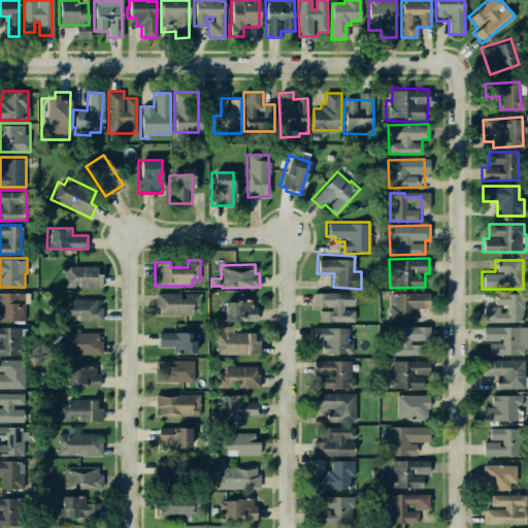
[(64,266),(101,266),(100,287),(64,286),(64,266)]
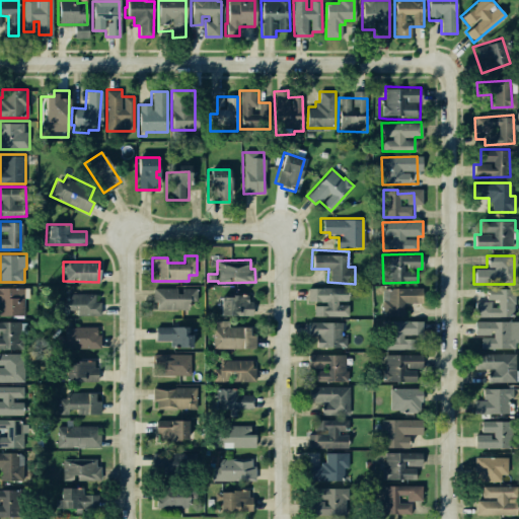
[(0,287),(24,287),(25,316),(0,316),(0,287)]
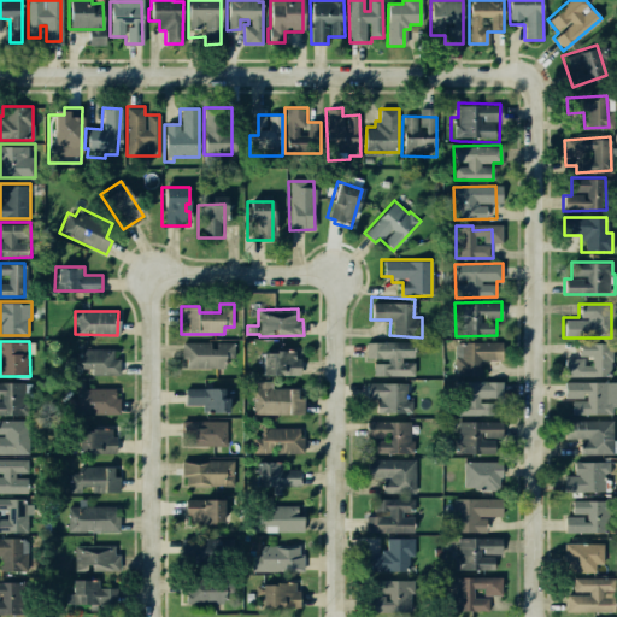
[(182,342),(234,341),(234,358),(227,358),(227,369),(183,369),(182,342)]
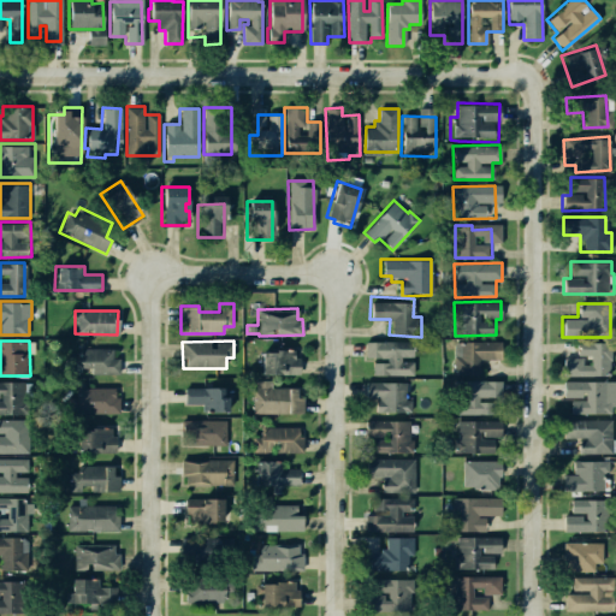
[(365,342),(414,341),(414,357),(400,357),(400,361),(414,361),(414,375),(369,375),(369,362),(386,362),(386,357),(365,357),(365,342)]
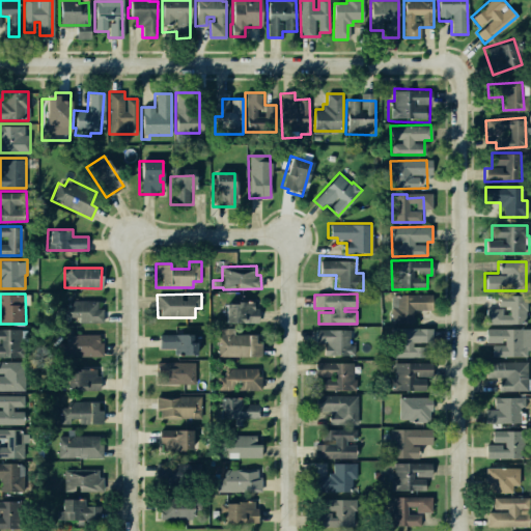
[(391,296),(430,295),(431,311),(415,311),(415,323),(391,323),(391,296)]
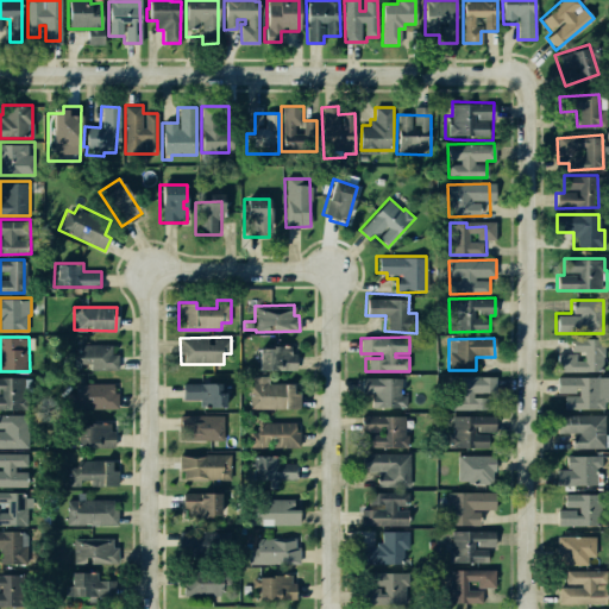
[(556,371),(601,371),(602,339),(583,339),(583,344),(567,344),(567,360),(556,360),(556,371)]
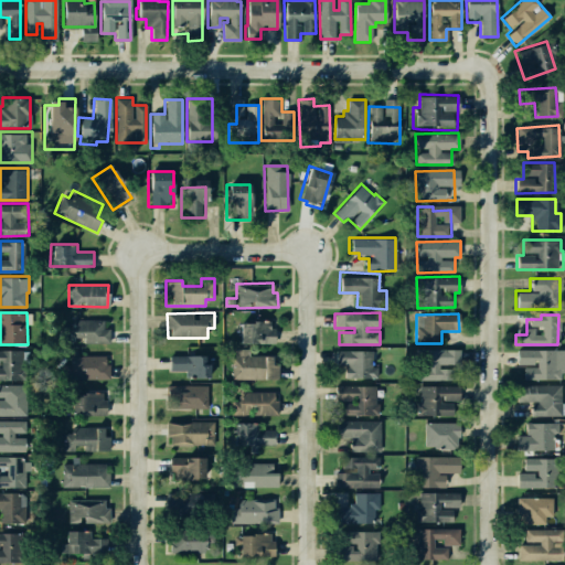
[(70,318),(104,318),(103,328),(110,328),(110,343),(64,343),(64,328),(70,328),(70,318)]
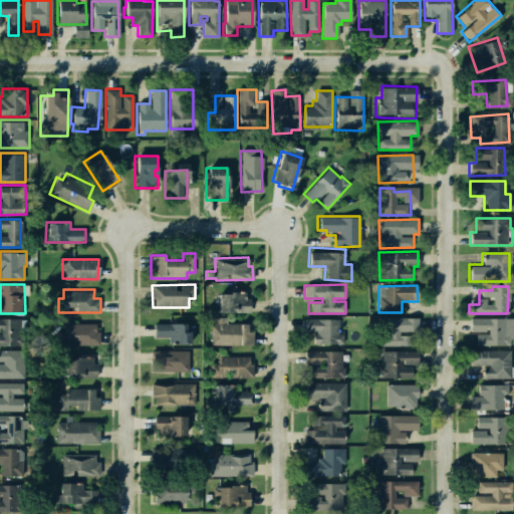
[(217,292),(225,292),(225,291),(247,291),(247,298),(251,298),(251,312),(216,311),(216,303),(212,303),(212,296),(217,296),(217,292)]
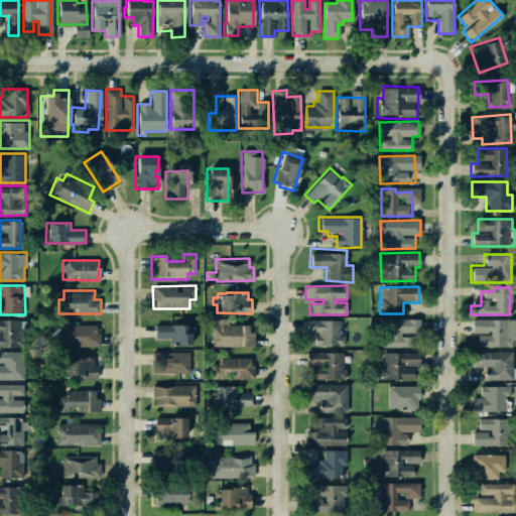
[(210,326),(210,347),(255,347),(255,333),(247,333),(247,325),(227,325),(227,318),(213,318),(213,326),(210,326)]
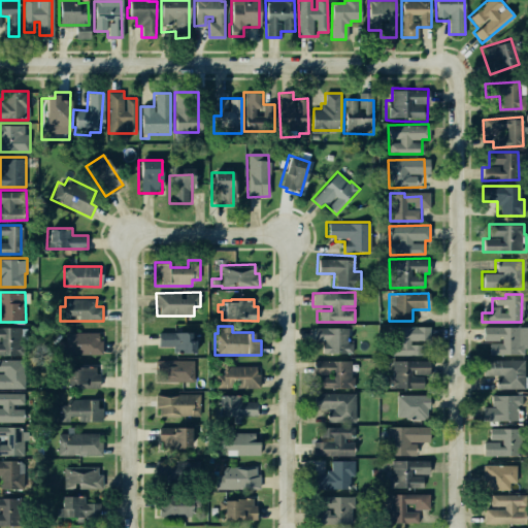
[(390,326),(430,326),(430,340),(424,340),(424,355),(390,355),(390,326)]
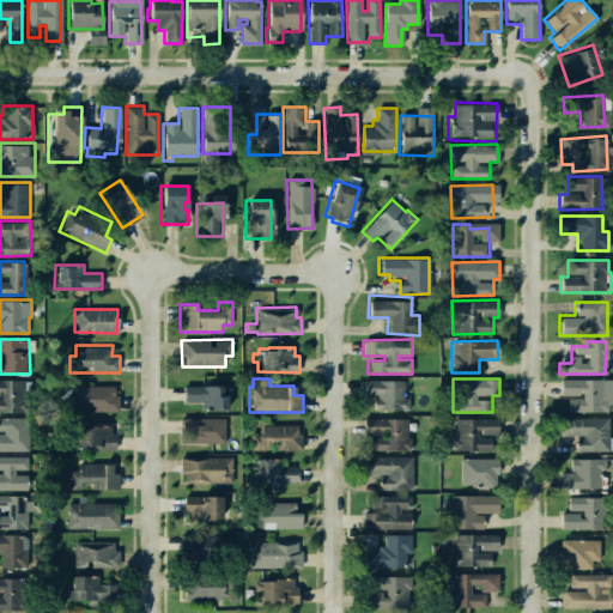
[(560,378),(611,380),(611,412),(566,411),(566,395),(560,395),(560,378)]
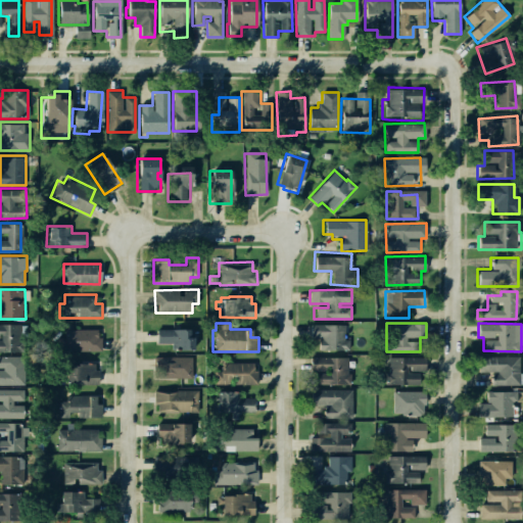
[(0,324),(21,324),(21,351),(0,350),(0,324)]
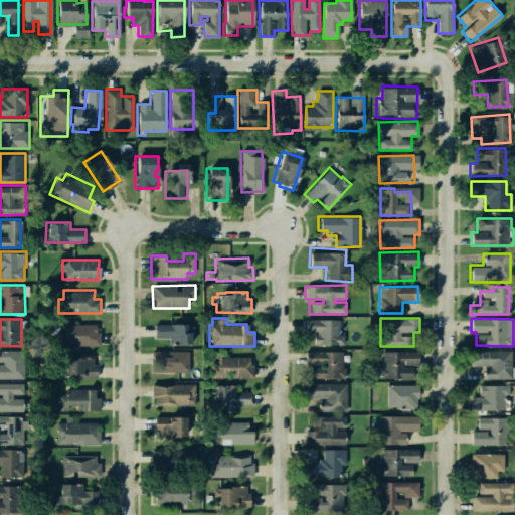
[(305,319),(344,319),(344,344),(313,344),(313,332),(305,332),(305,319)]
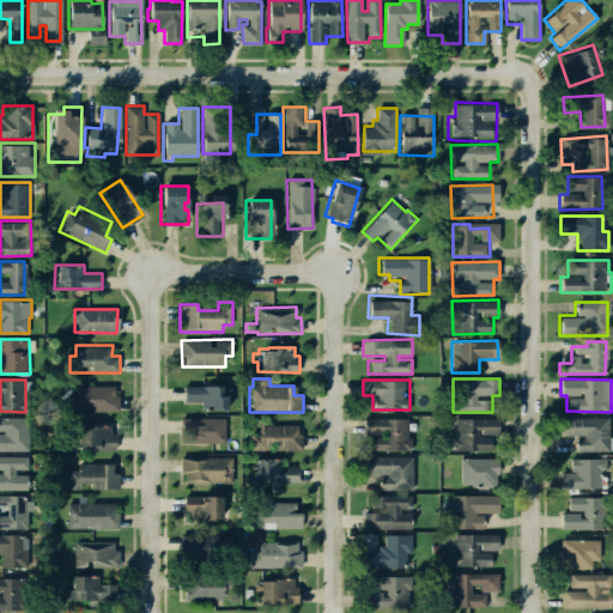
[(76,386),(114,384),(114,394),(119,394),(119,412),(76,413),(76,386)]
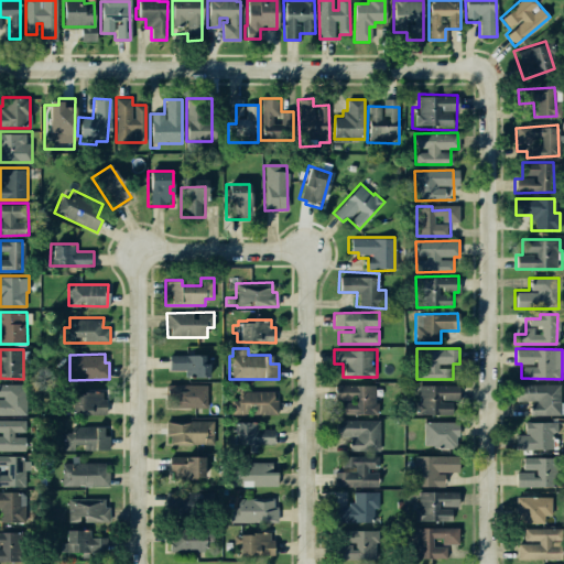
[(167,354),(209,354),(209,378),(186,378),(186,371),(167,371),(167,354)]
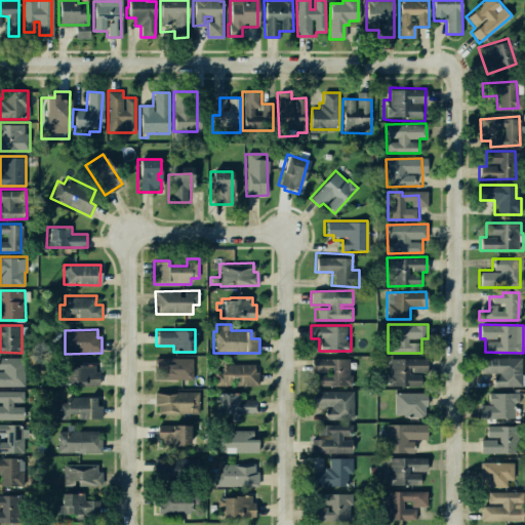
[(0,356),(0,385),(25,386),(25,357),(0,356)]
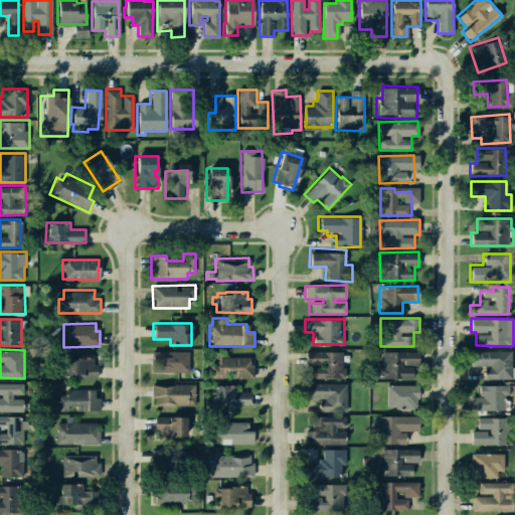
[(150,352),(189,351),(189,371),(185,371),(185,377),(178,377),(178,372),(151,372),(150,352)]
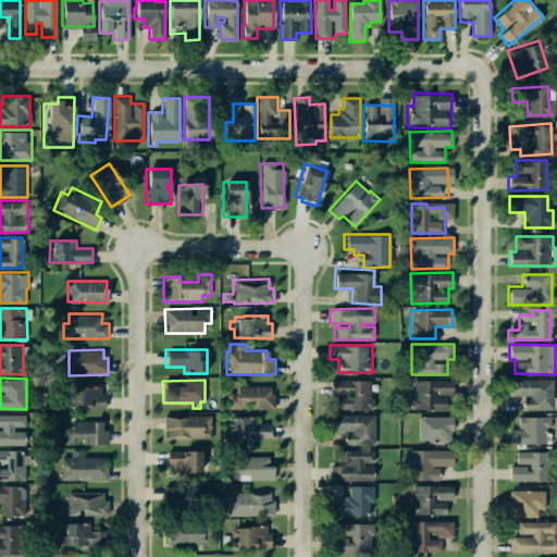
[(413,380),(453,380),(453,395),(446,395),(446,409),(410,409),(410,397),(413,397),(413,380)]
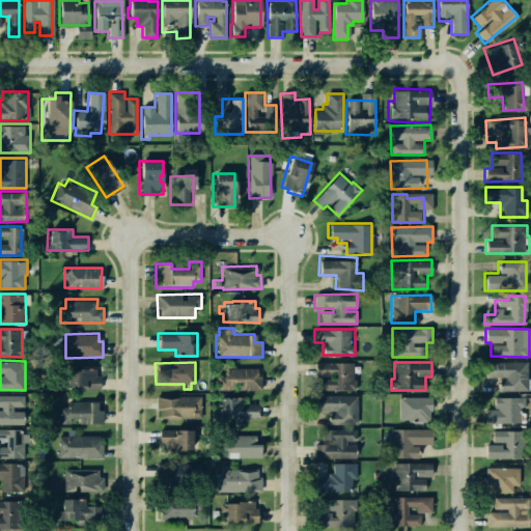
[(485,363),(527,362),(527,379),(530,379),(530,389),(494,390),(494,385),(485,385),(485,363)]
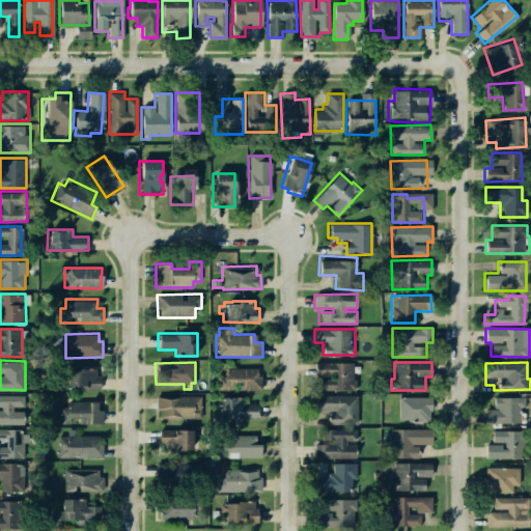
[(312,363),(356,363),(356,389),(320,389),(320,374),(312,374),(312,363)]
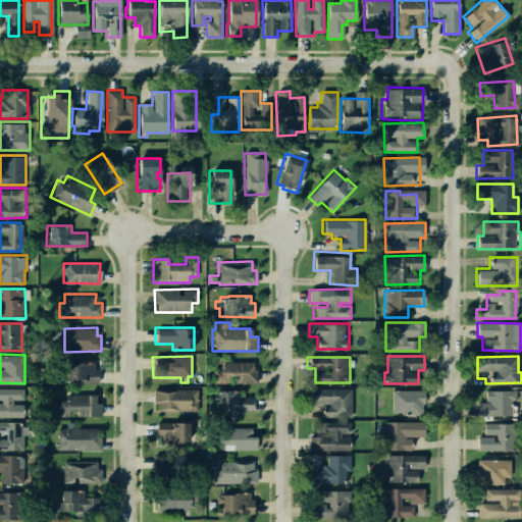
[(64,362),(97,362),(97,383),(64,383),(64,362)]
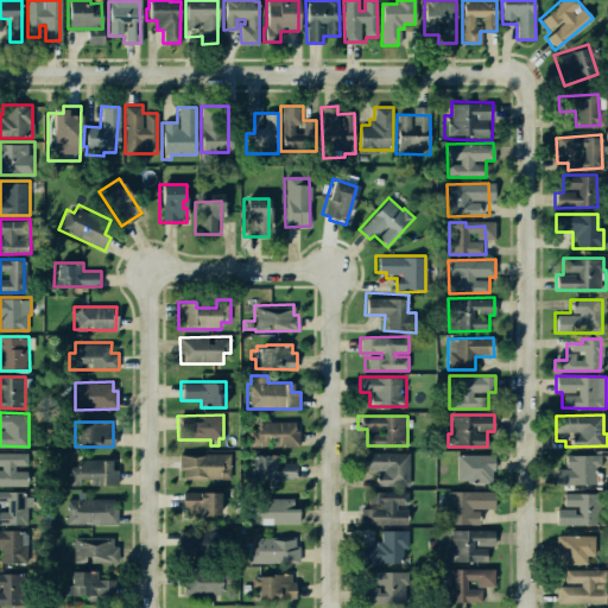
[(248,431),(248,445),(299,447),(299,431),(292,431),(293,422),(255,422),(255,431),(248,431)]
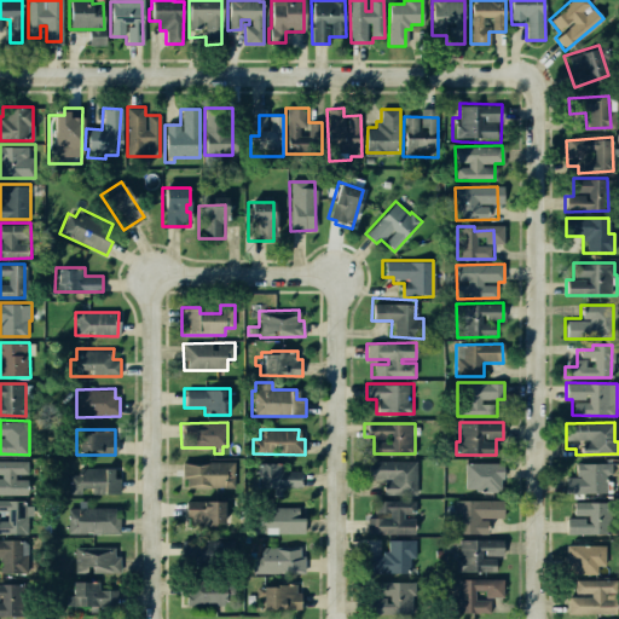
[(0,460),(28,460),(29,493),(0,493),(0,460)]
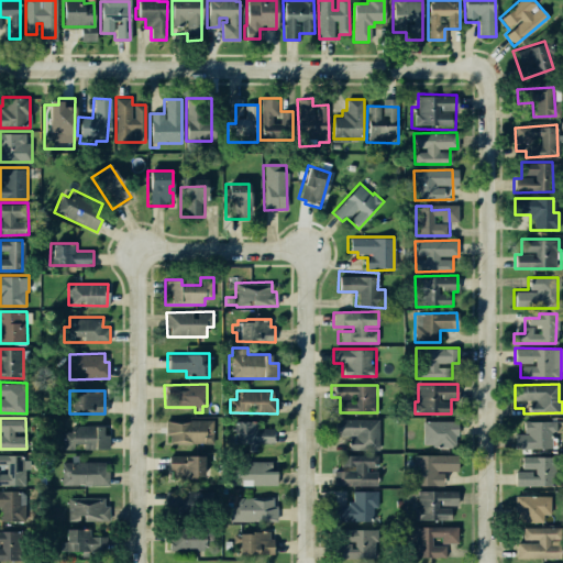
[(166,420),(212,419),(213,433),(206,434),(206,443),(166,443),(166,420)]
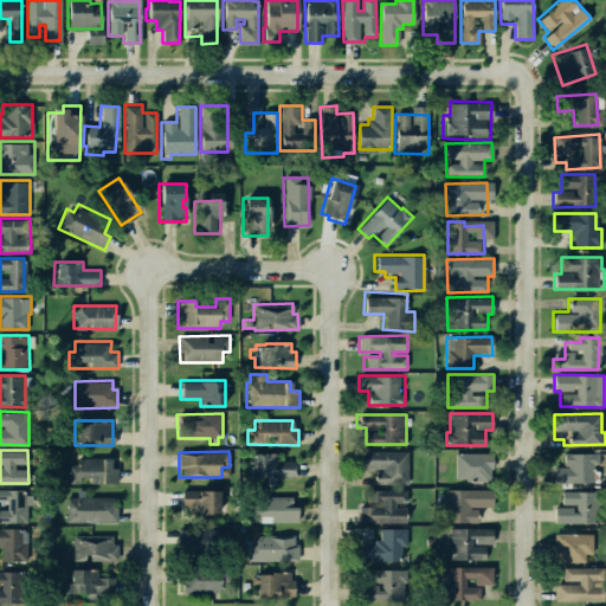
[(358,451),(408,451),(408,484),(373,484),(373,468),(358,468),(358,451)]
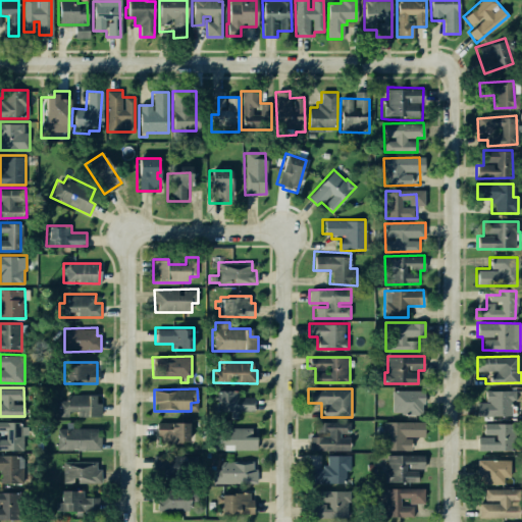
[(215,389),(240,389),(240,397),(253,397),(254,410),(215,411),(215,389)]
